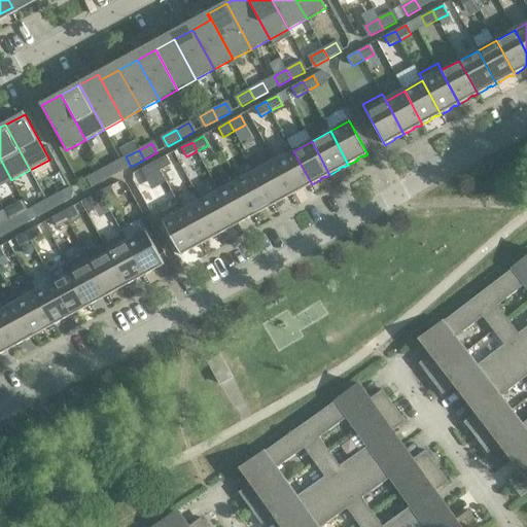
[(312,184),(293,151),(275,162),(293,195),(303,189),(302,188),(307,186),(307,187),(312,184)]
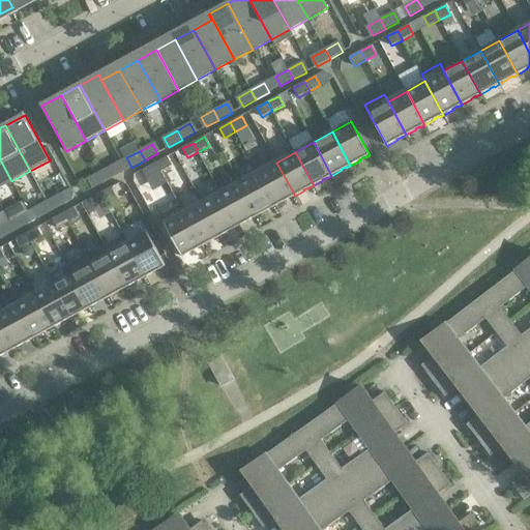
[(172,167),(167,157),(156,163),(162,172),(172,167)]
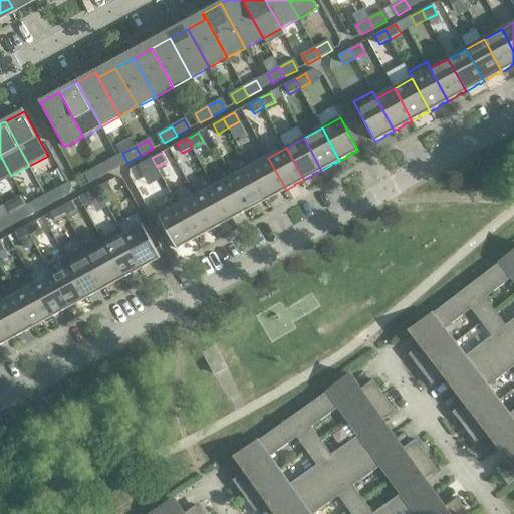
[(0,182),(11,176),(0,155),(0,182)]
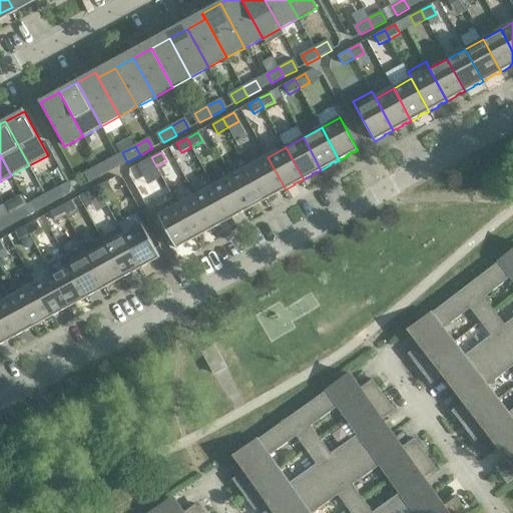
[(156,166),(151,157),(140,163),(145,172),(156,166)]
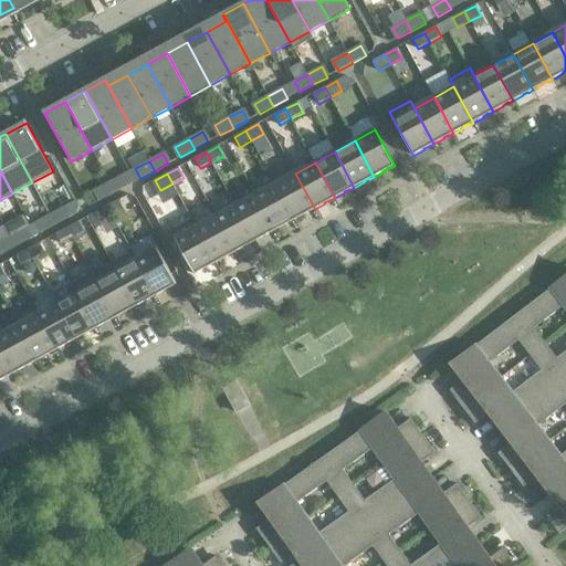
[(315,209),(295,174),(275,184),(295,220),(305,215),(305,213),(310,210),(310,211),(315,209)]
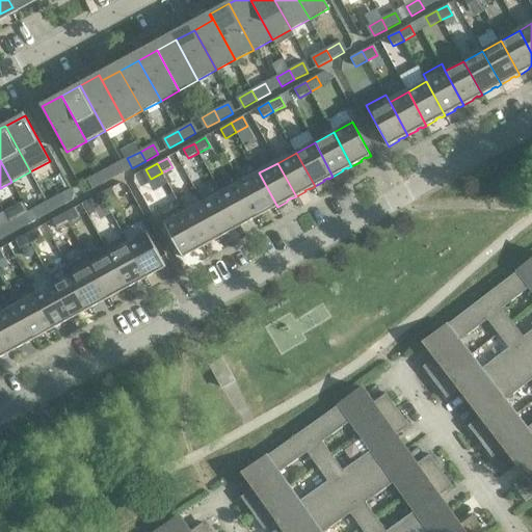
[(116,164),(103,171),(108,181),(122,174),(116,164)]
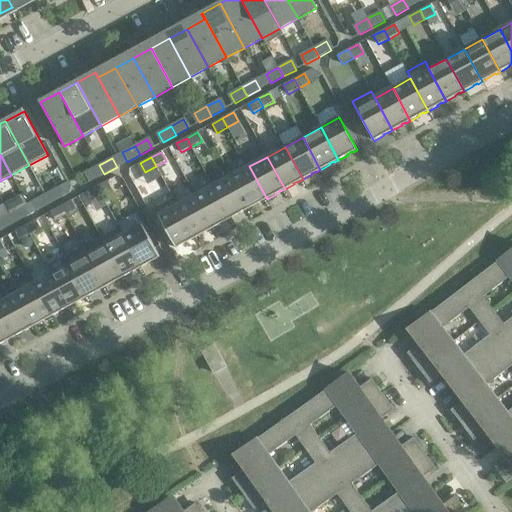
[(104,174),(99,165),(86,172),(91,181),(104,174)]
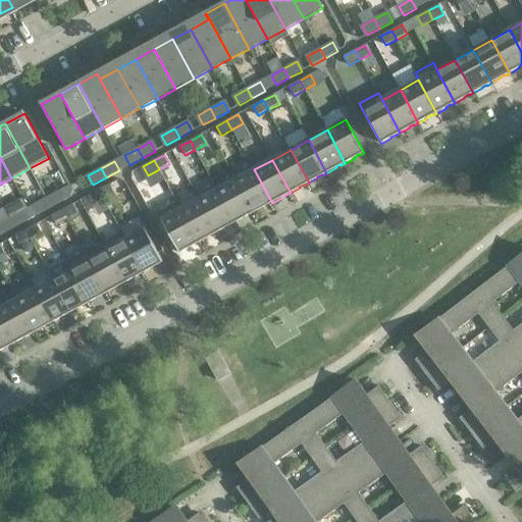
[(272,203),(254,169),(236,179),(254,213),(263,208),(263,207),(267,204),(268,205),(272,203)]
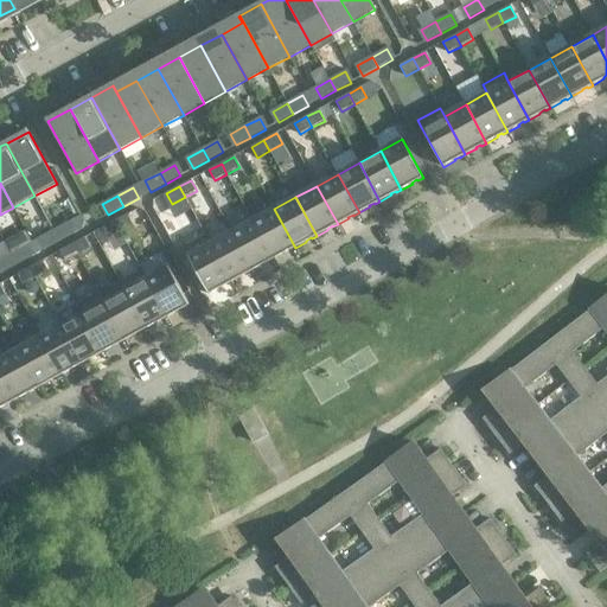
[(295,248),(274,209),(253,221),(274,260),(285,253),(285,251),(289,249),(291,250),(295,248)]
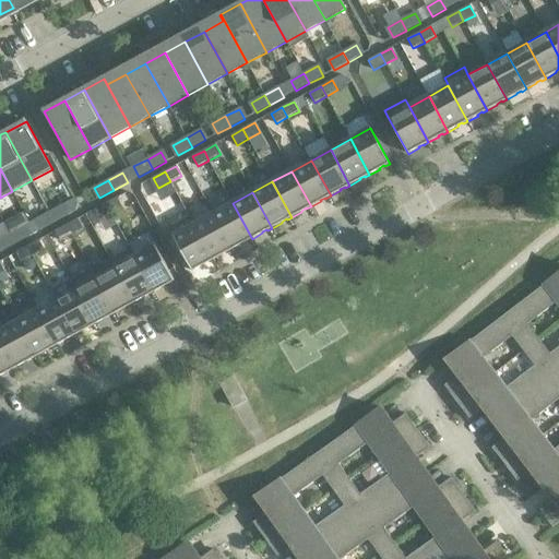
[(122,207),(117,198),(106,204),(111,214),(122,207)]
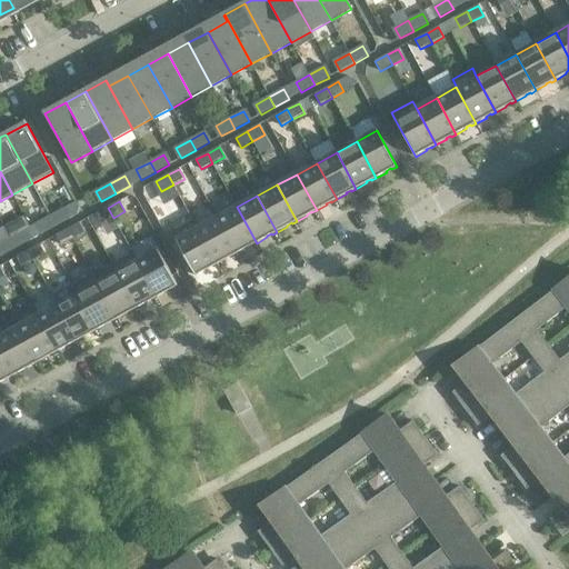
[(257,243),(237,207),(217,218),(237,253),(247,248),(247,247),(251,245),(252,246),(257,243)]
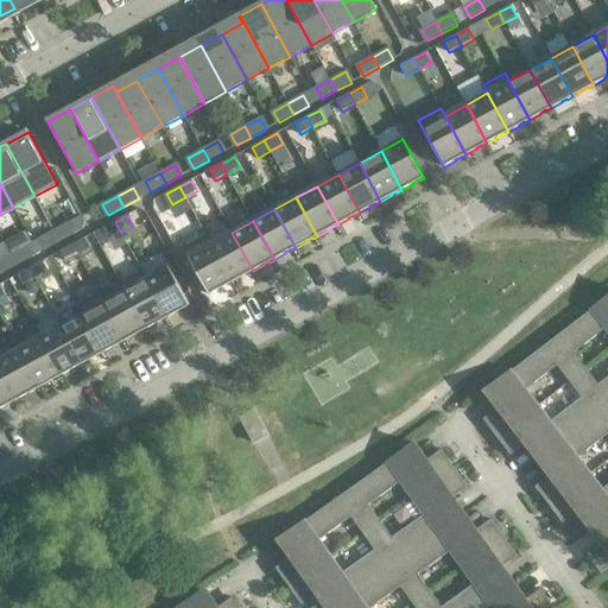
[(121,233),(115,222),(102,228),(108,239),(121,233)]
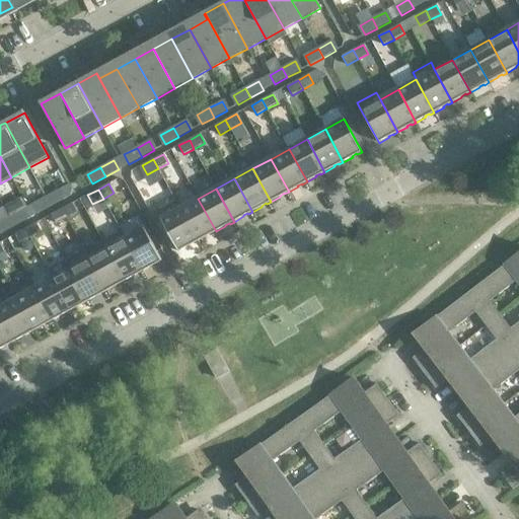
[(59,191),(46,198),(51,207),(64,200),(59,191)]
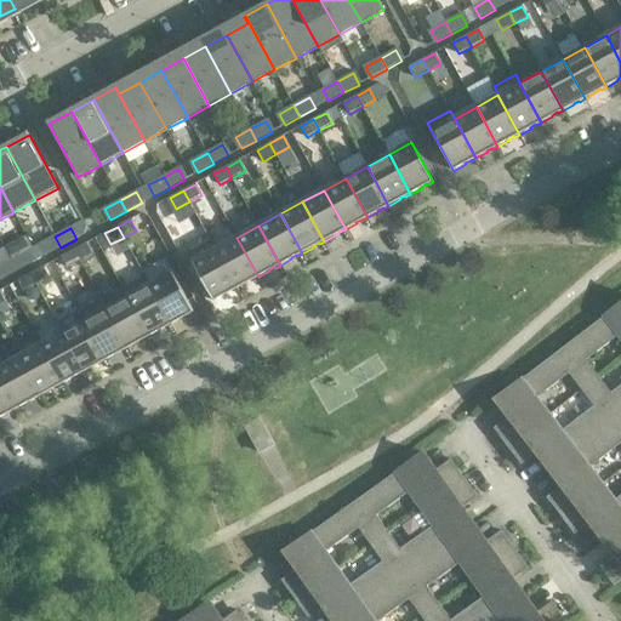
[(61,248),(55,237),(40,244),(46,256),(61,248)]
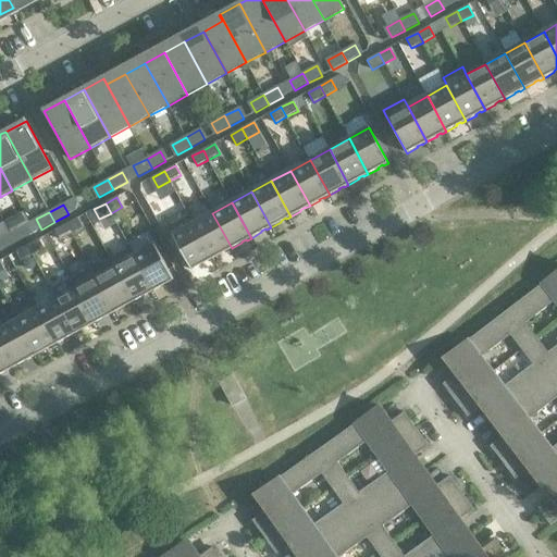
[(232,248),(212,213),(193,224),(212,259),(223,254),(222,252),(226,250),(227,251),(232,248)]
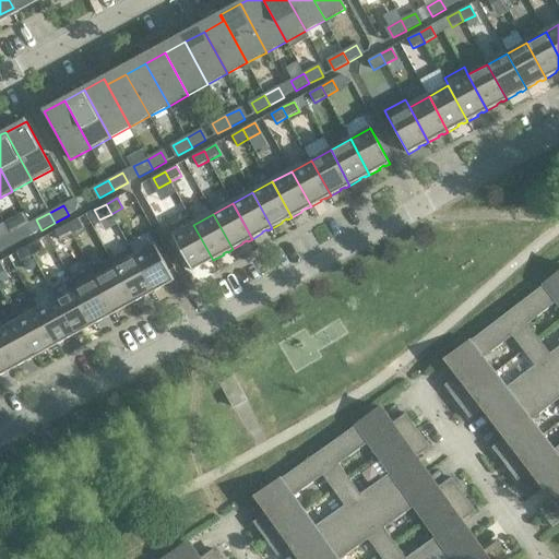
[(169,228),(174,236),(192,271),(204,265),(203,264),(207,261),(209,262),(213,260),(193,225),(190,217),(169,228)]
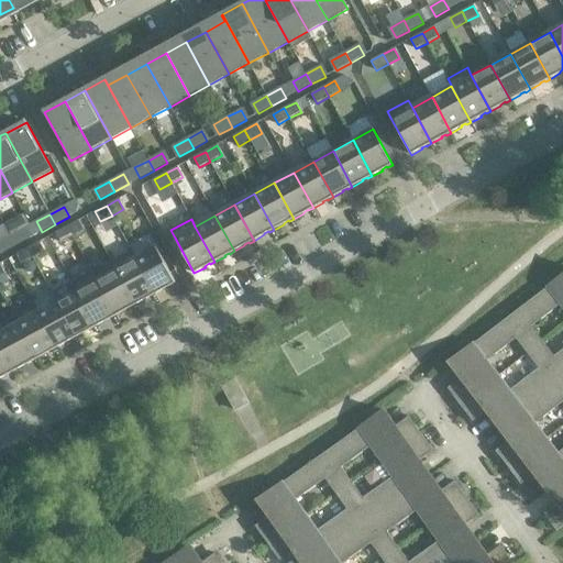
[(84,231),(78,221),(67,227),(73,236),(84,231)]
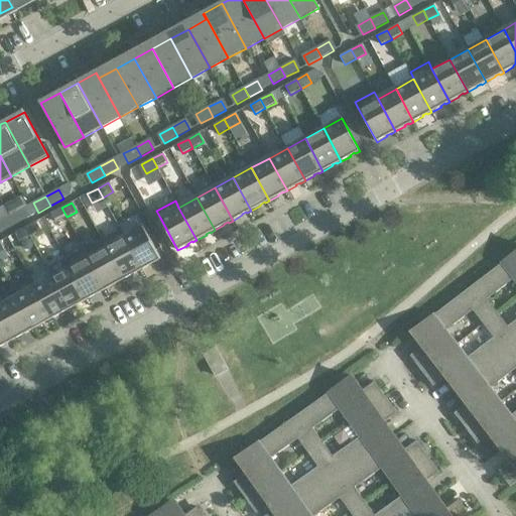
[(67,217),(61,208),(51,214),(55,223),(67,217)]
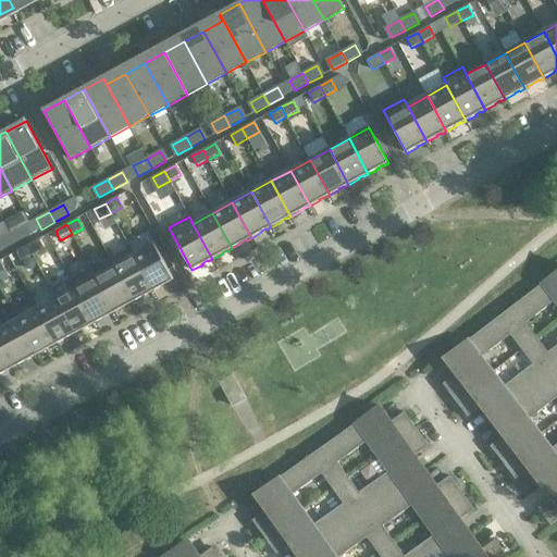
[(24,225),(10,233),(16,243),(29,235),(24,225)]
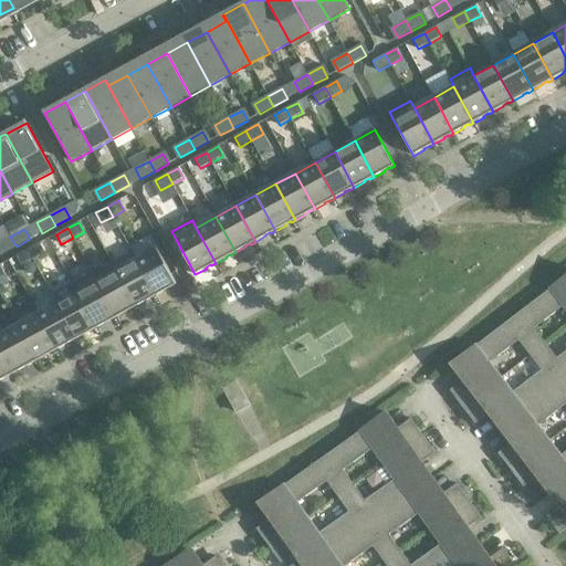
[(17,247),(10,237),(0,242),(0,250),(2,254),(17,247)]
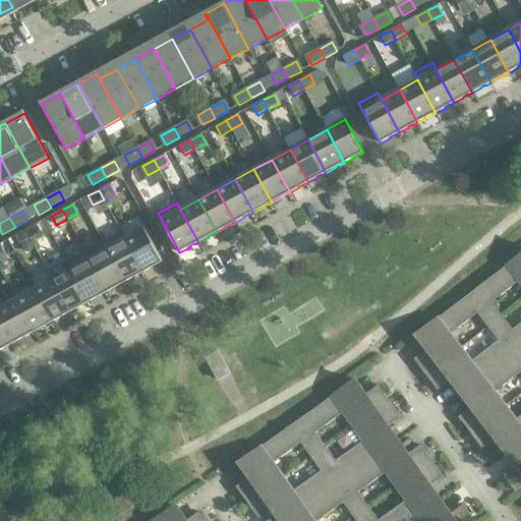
[(42,233),(37,224),(25,230),(31,239),(42,233)]
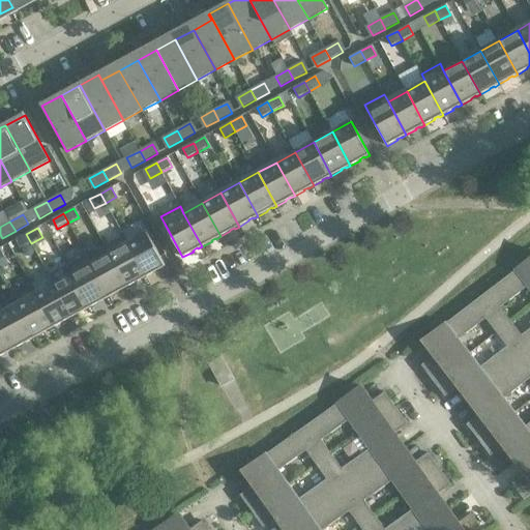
[(166,266),(147,233),(128,243),(146,277),(156,271),(155,270),(159,268),(160,269),(166,266)]
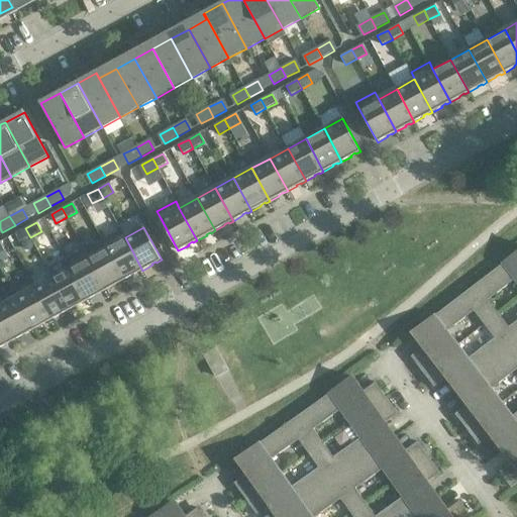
[(30,237),(25,228),(15,234),(20,243),(30,237)]
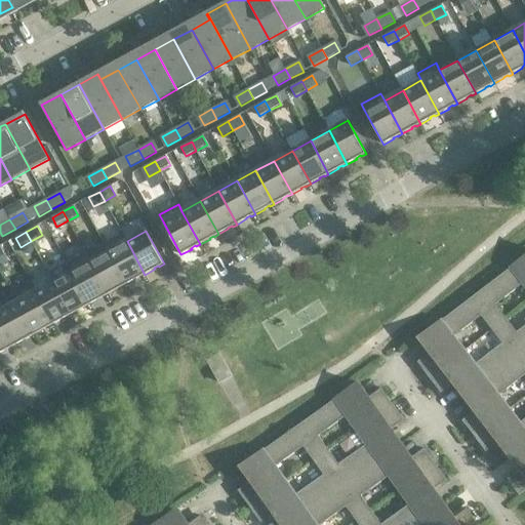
[(105,244),(109,251),(126,284),(136,279),(135,278),(140,276),(140,277),(145,275),(127,241),(123,234),(105,244)]
